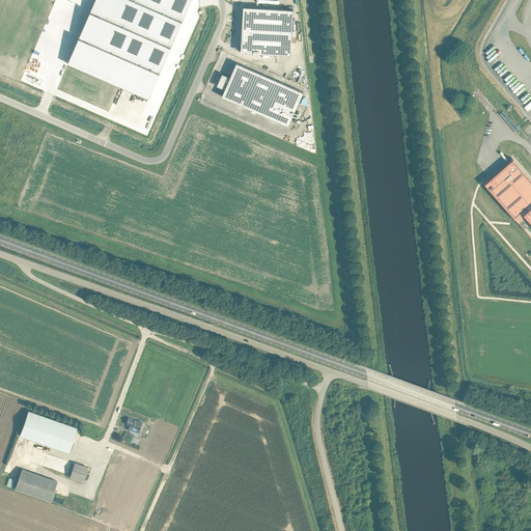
[(109,0),(79,68),(148,99),(191,0),(109,0)]
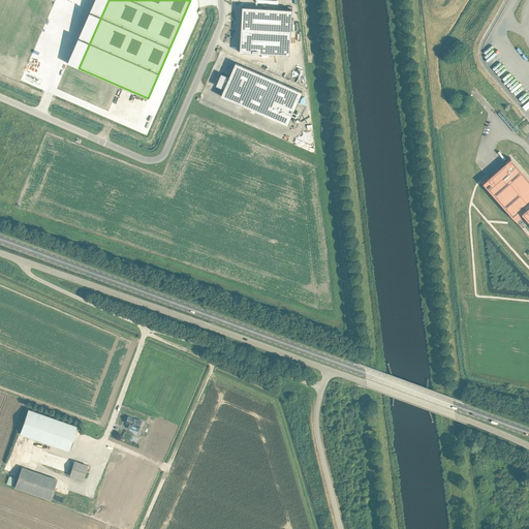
[(292,9),(243,7),(240,53),(289,55),(292,9)]
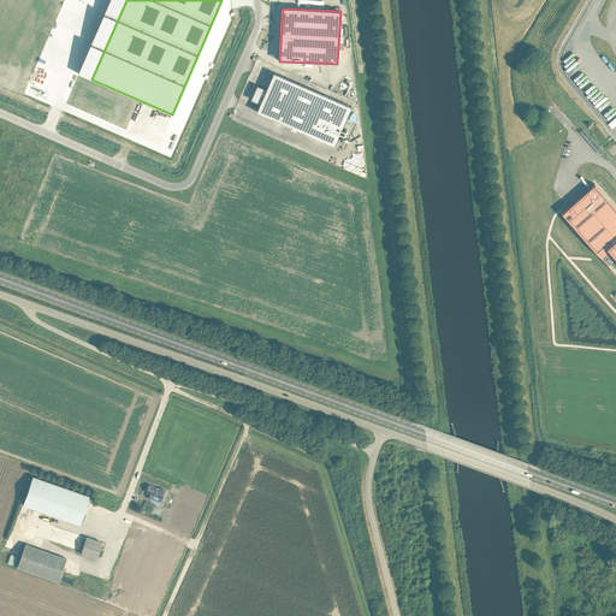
[(267,89),(258,86),(252,99),(261,104),(258,111),(335,146),(353,106),(274,72),(267,89)]
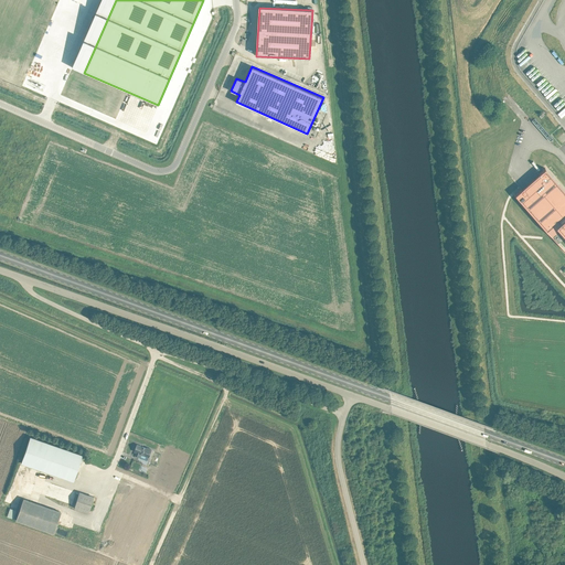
[(521,189),(515,194),(564,251),(564,191),(545,169),(539,173),(544,180),(526,195),(521,189)]
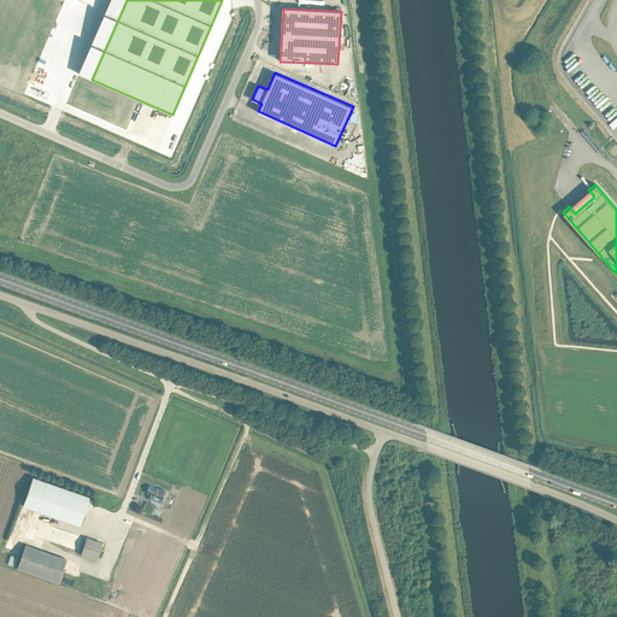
[(23,506),(80,526),(89,497),(33,477),(23,506)]
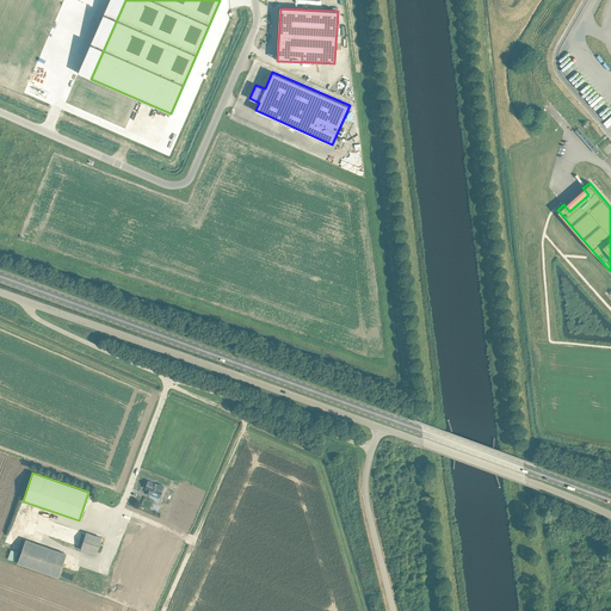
[(159,485),(154,483),(148,481),(146,488),(148,489),(146,492),(150,494),(152,491),(161,494),(164,486),(159,485)]
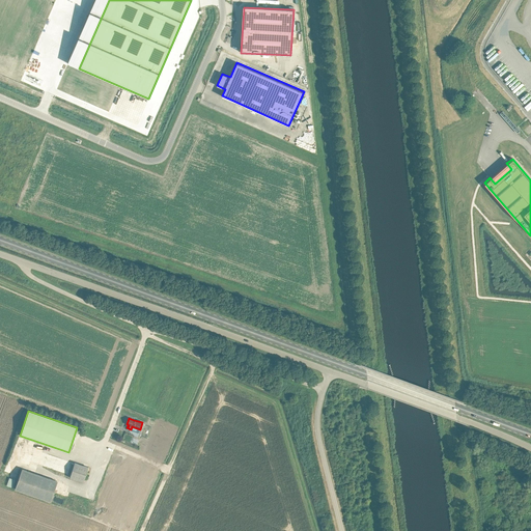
[(144,438),(141,448),(147,450),(150,440),(144,438)]
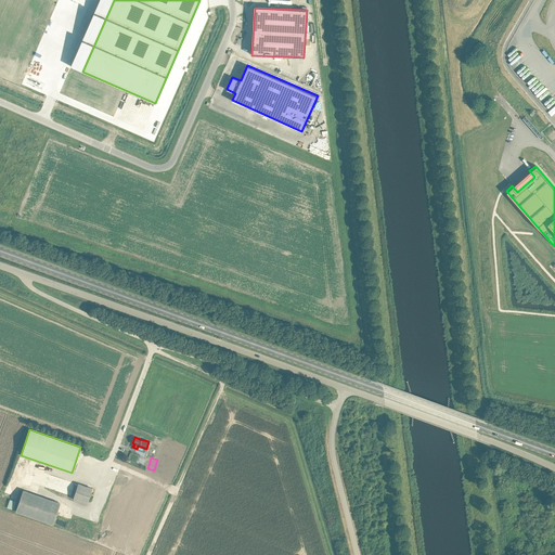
[(49,475),(44,487),(71,495),(75,483),(49,475)]
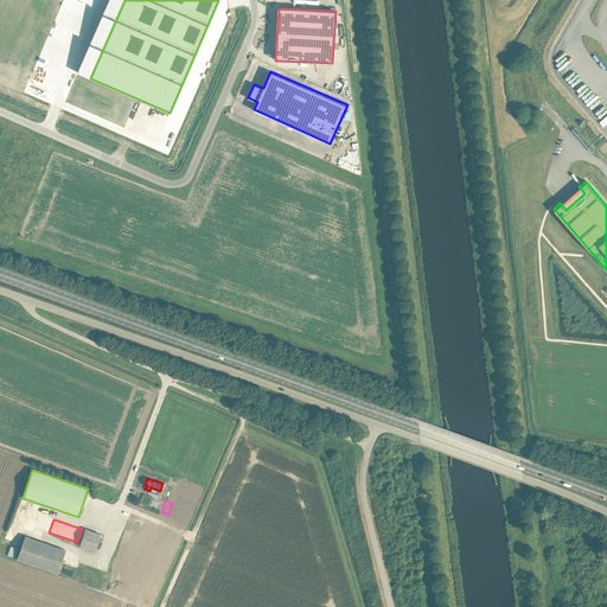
[(80,545),(87,548),(91,550),(95,551),(96,549),(97,544),(101,535),(97,534),(85,529),(83,535),(80,545)]
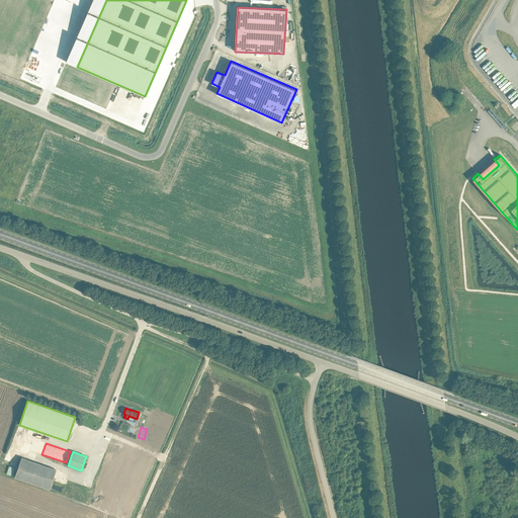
[(56,469),(21,457),(14,478),(49,490),(56,469)]
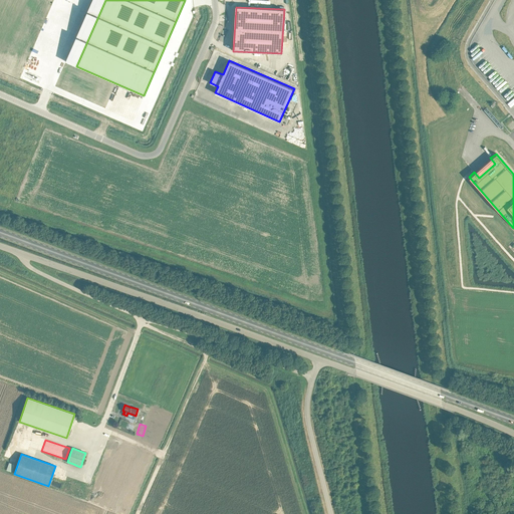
[(14,472),(16,464),(10,462),(8,470),(14,472)]
